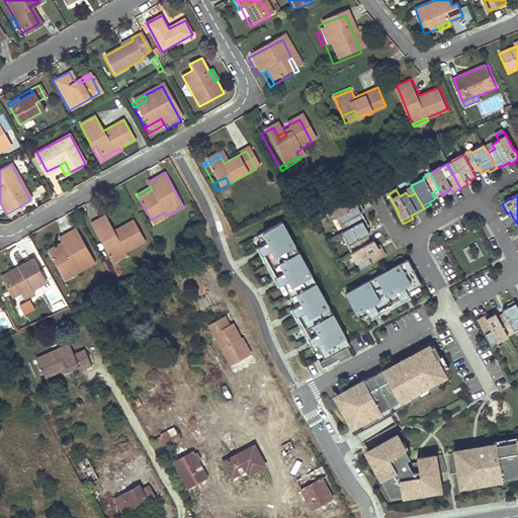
[(362,213),(358,207),(362,206),(356,196),(347,201),(348,202),(328,213),(332,222),(338,218),(342,225),(346,223),(350,229),(365,221),(362,213)]
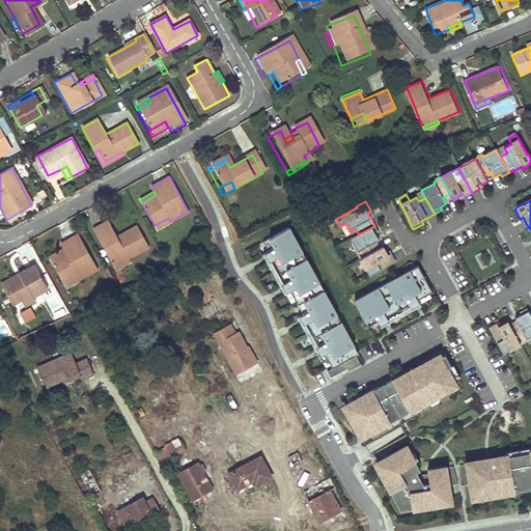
[(170,221),(168,218),(155,225),(157,228),(170,221)]
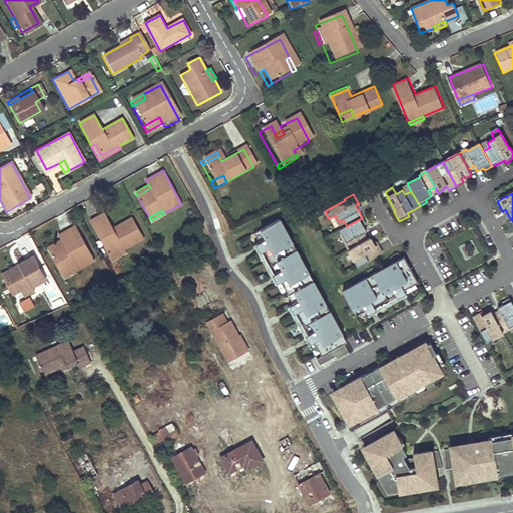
[(106,212),(91,220),(111,257),(123,249),(124,249),(144,238),(133,218),(114,228),(106,212)]
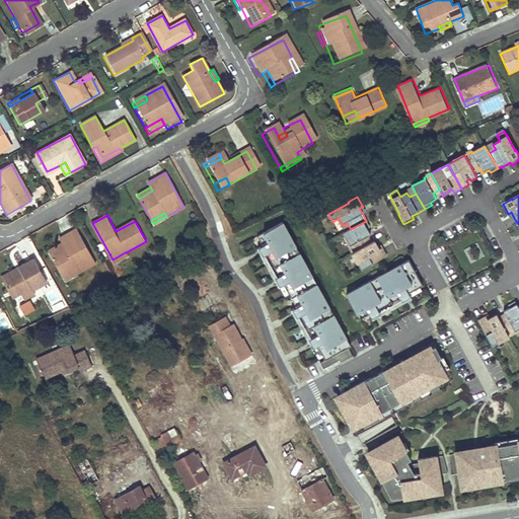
[(369,245),(365,239),(371,235),(367,229),(370,228),(366,221),(351,229),(344,233),(350,246),(349,247),(353,254),(369,245)]
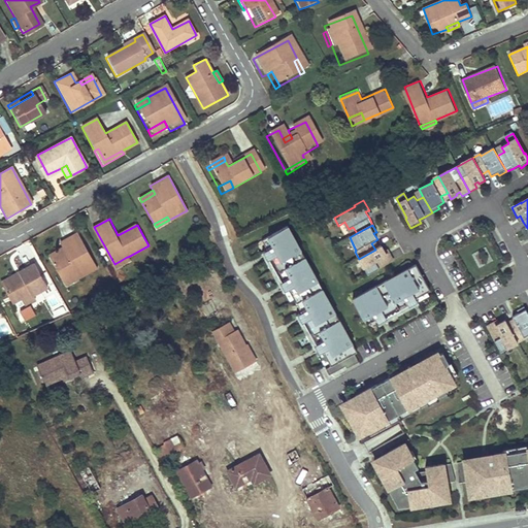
[(358,353),(334,311),(324,292),(305,259),(288,227),(269,237),(262,241),(267,252),(273,248),(277,256),(272,259),(278,271),(285,283),(291,279),(295,287),(289,290),(295,302),(302,314),(308,310),(312,319),(306,322),(312,333),(320,345),(326,341),(330,350),(324,353),(330,365),(331,367),(326,370),(330,376),(347,367),(342,361),(355,355),(358,353)]
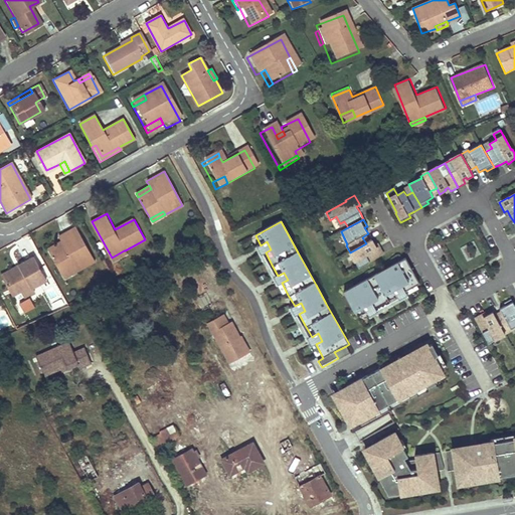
[(76,272),(95,263),(75,228),(58,237),(61,242),(63,246),(49,253),(61,276),(74,268),(76,272)]
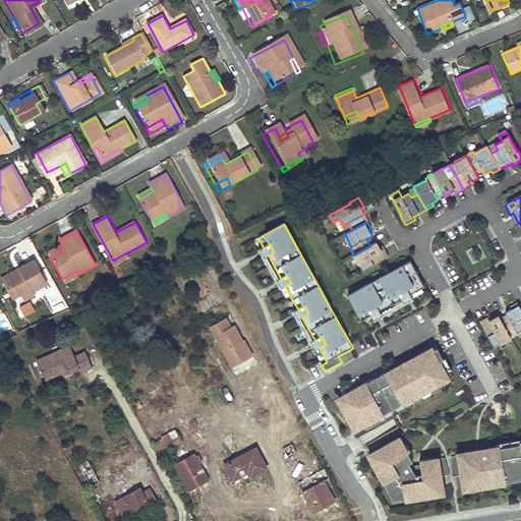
[(363,272),(388,258),(384,251),(380,253),(378,250),(380,249),(375,243),(370,246),(354,255),(363,272)]
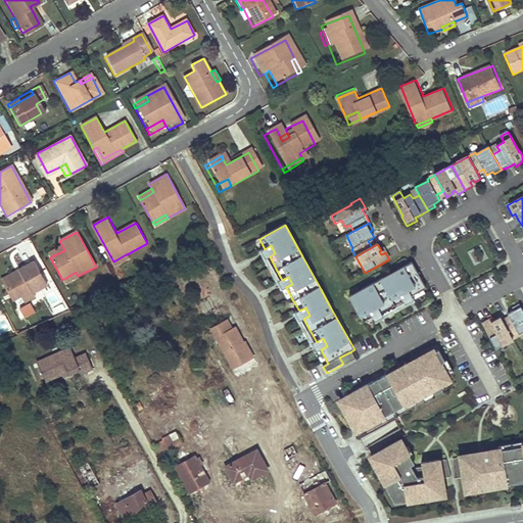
[(265,249),(259,252),(271,271),(276,269),(270,256),(275,253),(271,245),(265,249)]
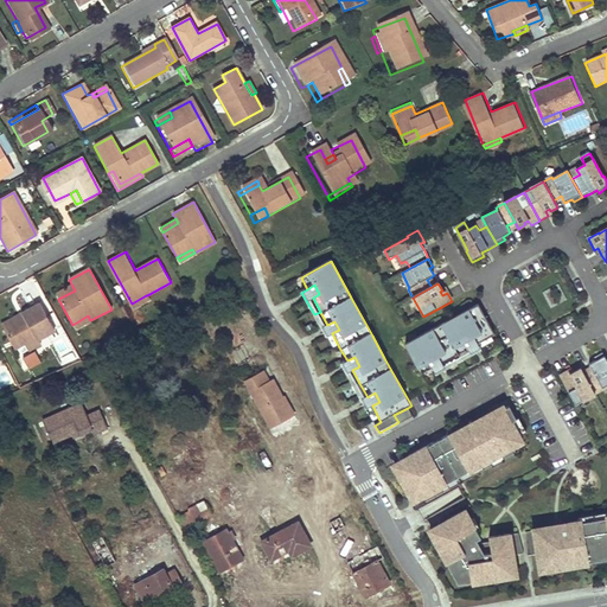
[(58,299),(75,291),(72,286),(56,294),(58,299)]
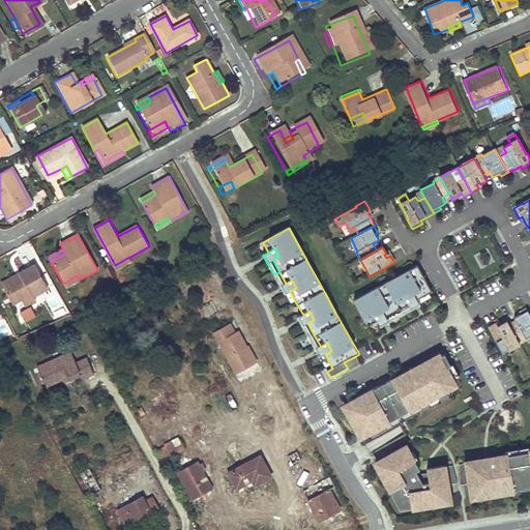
[(129,262),(127,258),(115,265),(117,269),(129,262)]
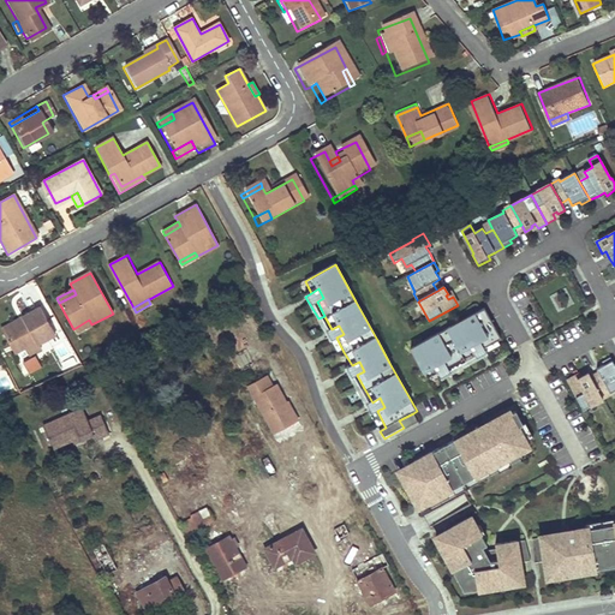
[(27,321),(6,332),(16,351),(25,346),(29,354),(41,348),(39,342),(57,334),(42,306),(24,316),(27,321)]
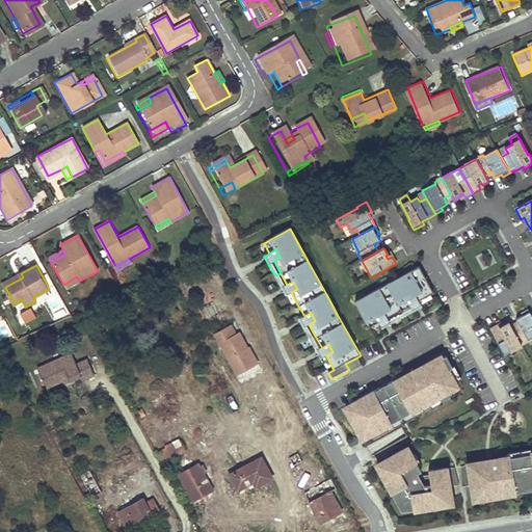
[(406,300),(416,295),(419,301),(433,293),(419,267),(355,302),(370,328),(378,323),(375,318),(384,313),(388,319),(410,307),(406,300)]
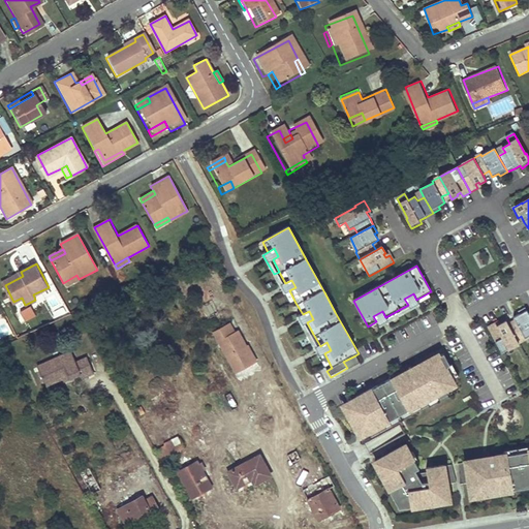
[(23,276),(21,272),(3,281),(5,285),(23,276)]
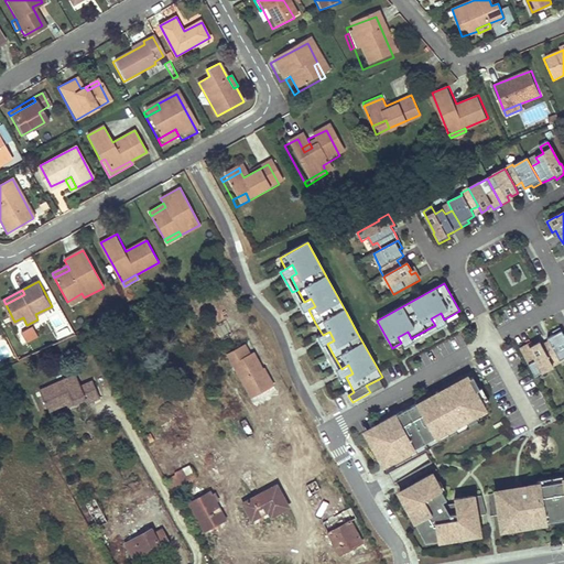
[(84,297),(82,293),(67,302),(69,305),(84,297)]
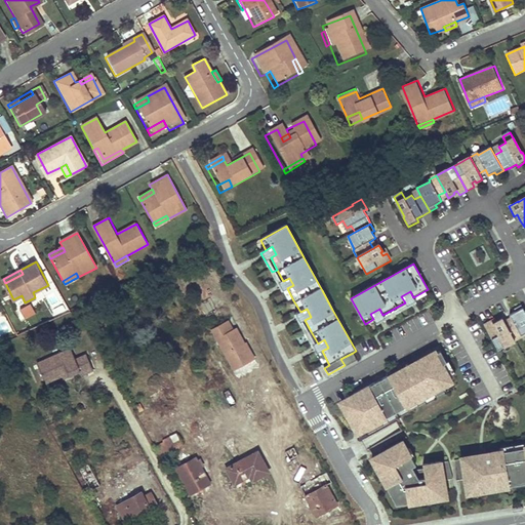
[(283,281),(278,284),(288,304),(293,300),(287,288),(293,285),(289,278),(283,281)]
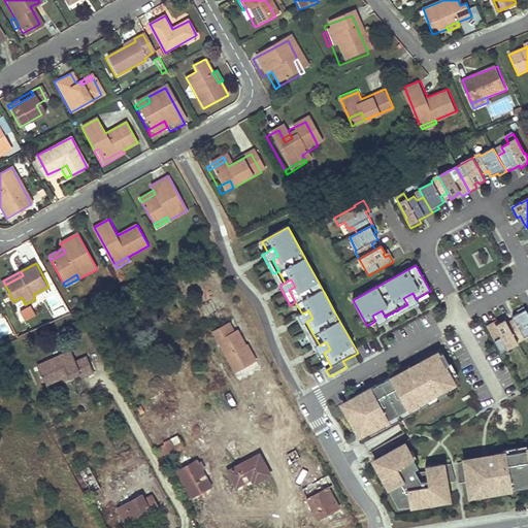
[(419,304),(416,299),(413,293),(403,298),(407,304),(410,309),(419,304)]
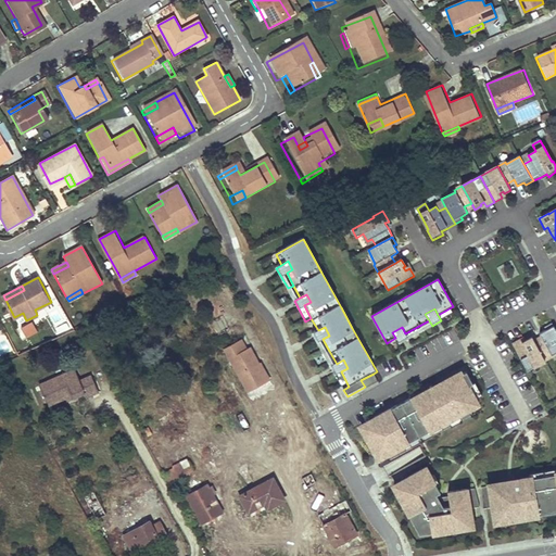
[(231,330),(225,318),(213,325),(219,337),(231,330)]
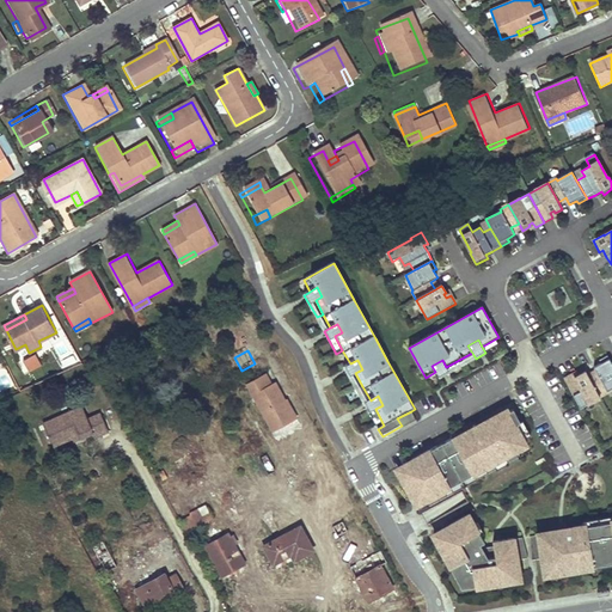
[(41,367),(36,355),(23,361),(29,373),(41,367)]
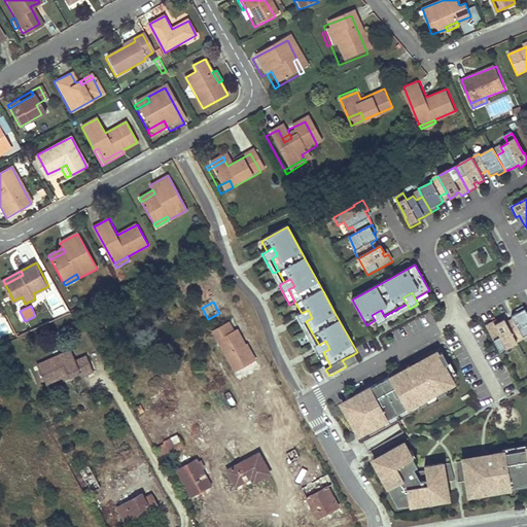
[(66,311),(64,306),(53,312),(56,317),(66,311)]
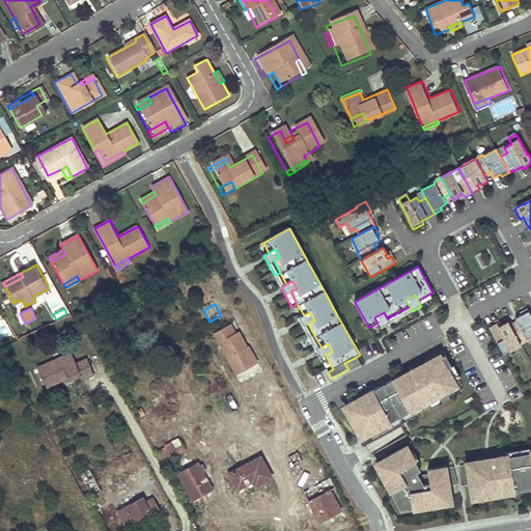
[(530,338),(530,314),(528,309),(521,313),(523,315),(516,319),(520,326),(512,329),(522,345),(529,341),(528,340),(530,338)]
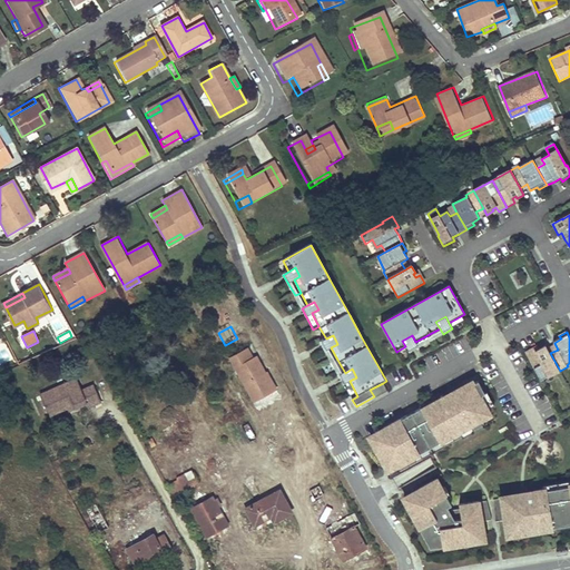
[(326,338),(321,342),(332,363),(337,360),(331,347),(337,344),(333,335),(326,338)]
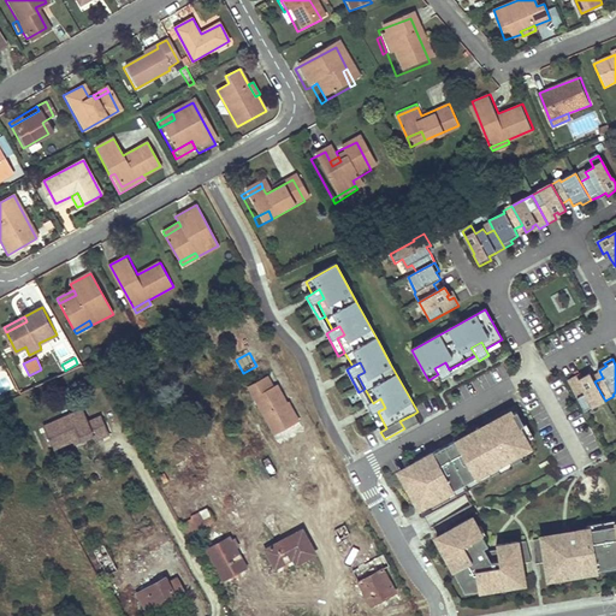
[(452,375),(449,369),(445,362),(434,368),(438,374),(442,381),(452,375)]
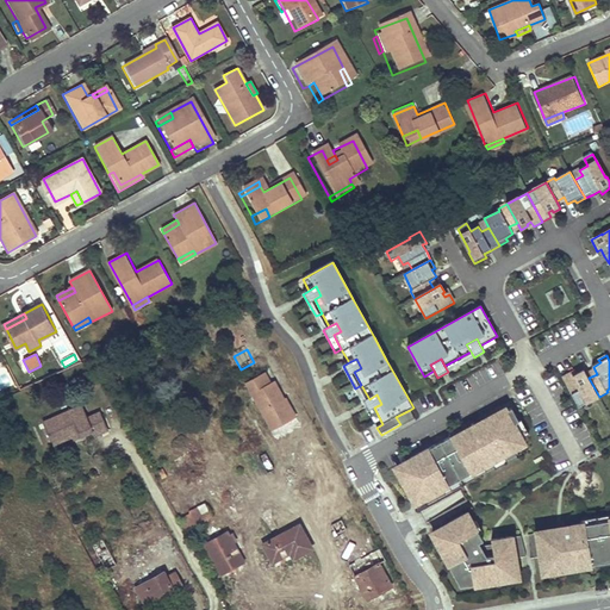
[(589,378),(585,372),(578,375),(579,378),(576,379),(572,374),(564,379),(579,408),(599,397),(589,378)]
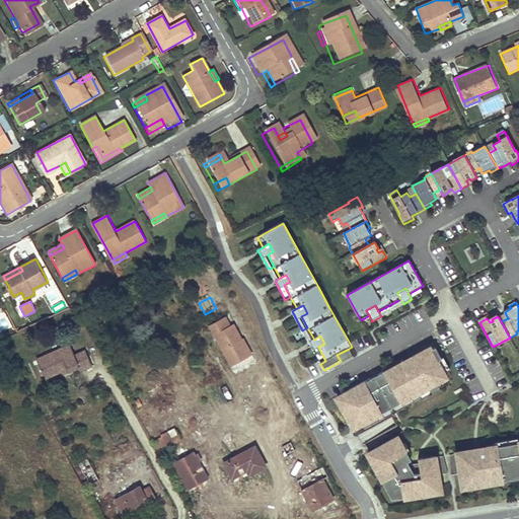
[(235,324),(232,326),(227,318),(211,326),(232,365),(248,355),(241,342),(243,340),(235,324)]
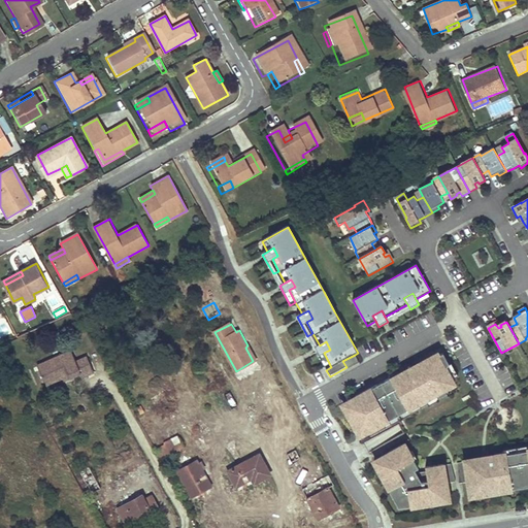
[(320,345),(314,348),(325,368),(330,365),(324,353),(330,350),(326,341),(320,345)]
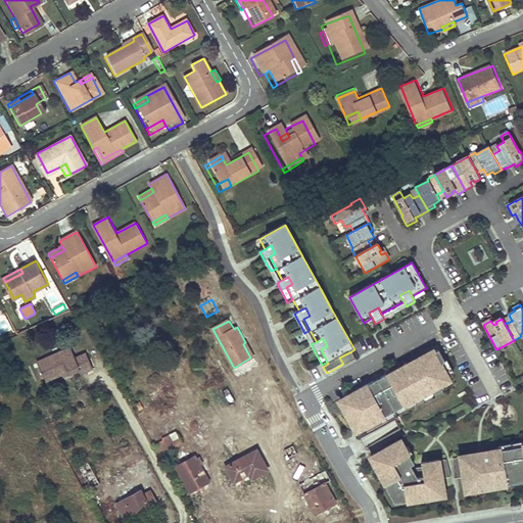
[(254,355),(246,341),(245,342),(243,344),(250,358),(254,355)]
